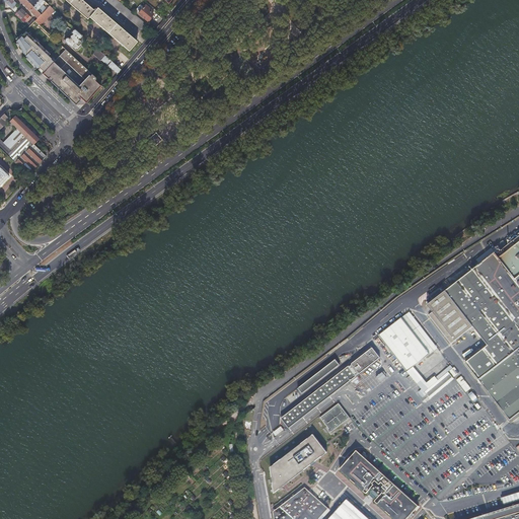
[(3,0),(12,9),(17,4),(13,0),(3,0)]
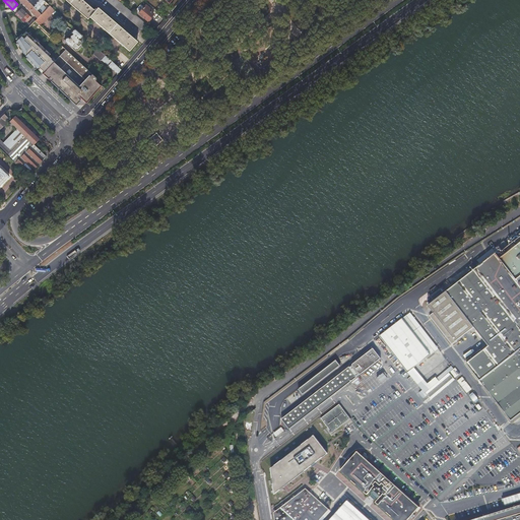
[(18,0),(25,6),(38,18),(41,14),(38,10),(34,6),(27,0),(26,0),(18,0)]
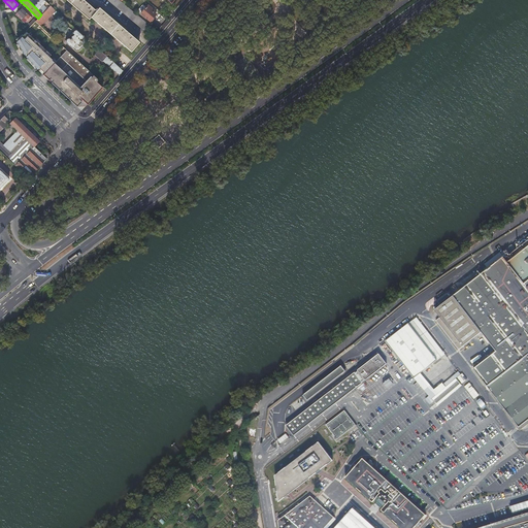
[(43,0),(39,0),(34,6),(38,10),(39,9),(45,2),(43,0)]
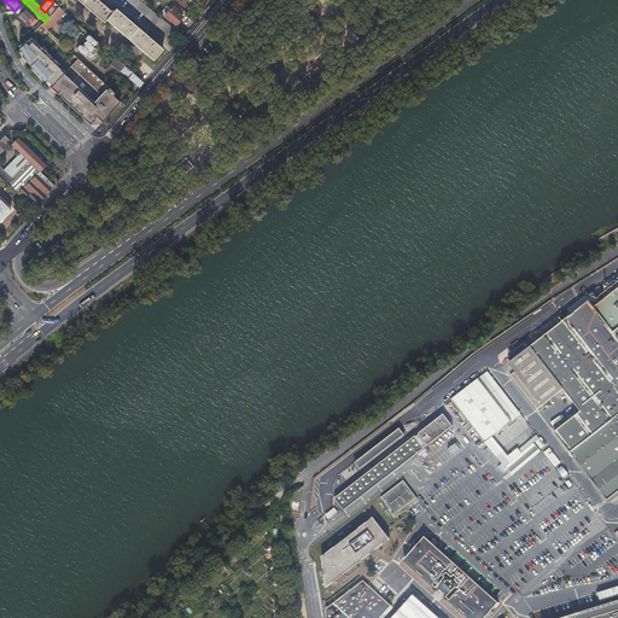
[(163,50),(139,29),(116,9),(114,11),(112,10),(111,12),(97,0),(77,0),(104,23),(105,21),(153,60),(163,50)]
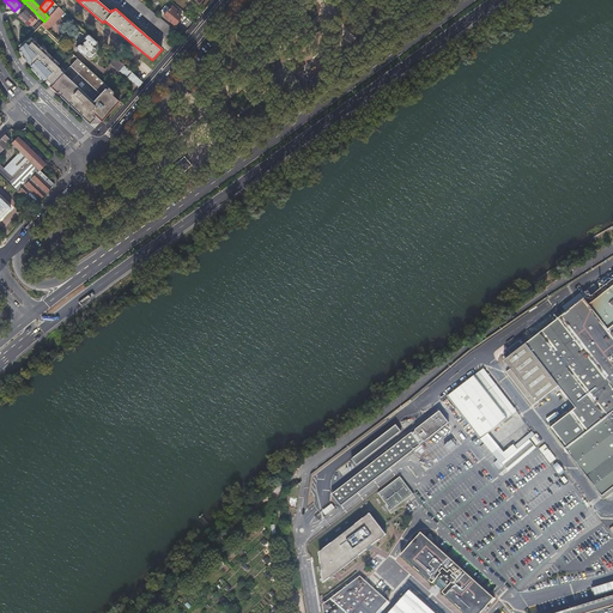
[(138,0),(125,0),(165,35),(171,28),(139,0),(138,0)]
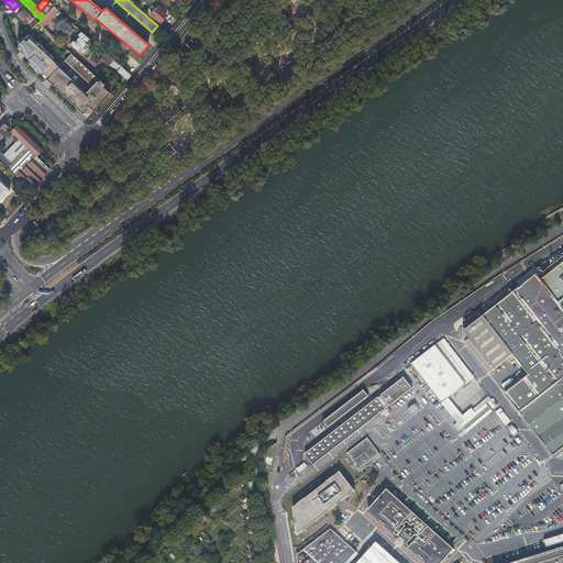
[(163,19),(165,17),(166,15),(163,12),(164,11),(157,6),(150,14),(161,24),(164,20),(163,19)]
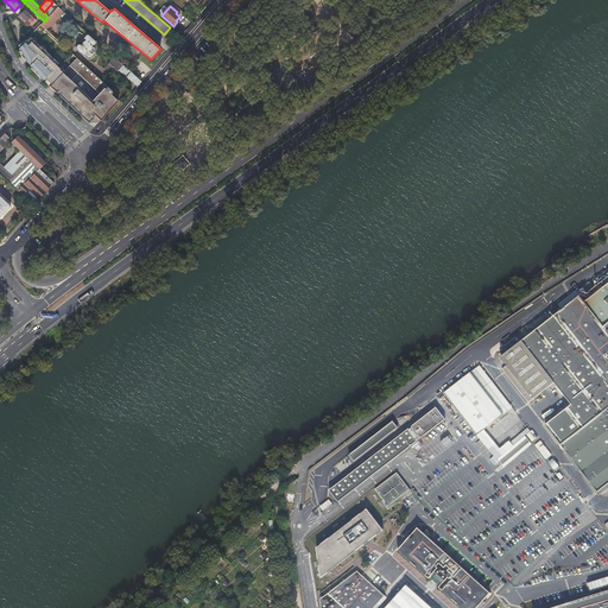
[(48,17),(44,21),(43,23),(40,24),(44,26),(45,29),(54,20),(55,21),(61,16),(59,14),(62,11),(58,7),(52,13),(48,17)]
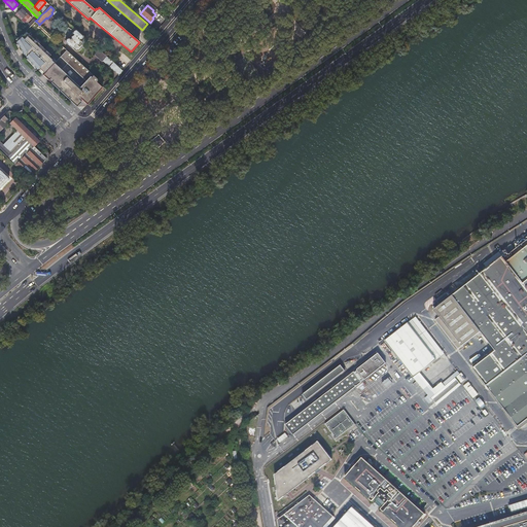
[(24,23),(30,16),(22,9),(20,11),(15,15),(24,23)]
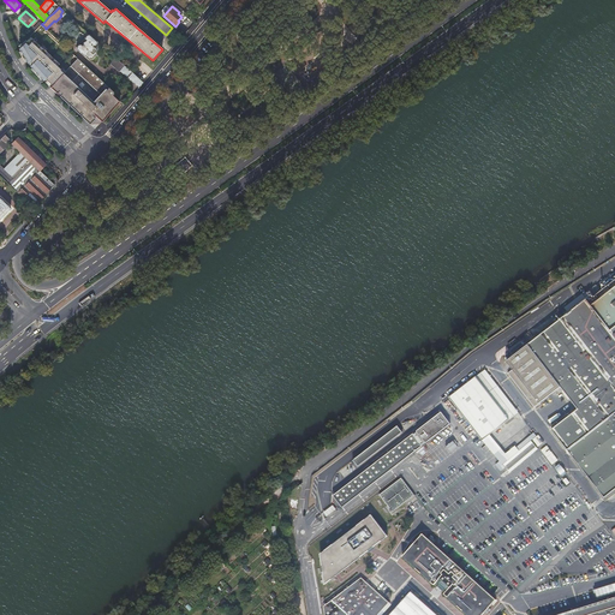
[(66,15),(64,17),(61,21),(81,37),(87,31),(66,15)]
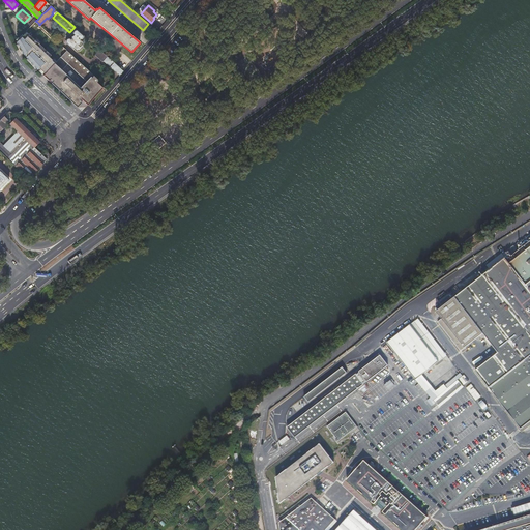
[(30,17),(24,23),(29,28),(32,24),(35,21),(34,20),(33,20),(29,24),(28,23),(32,18),(31,17),(30,17)]
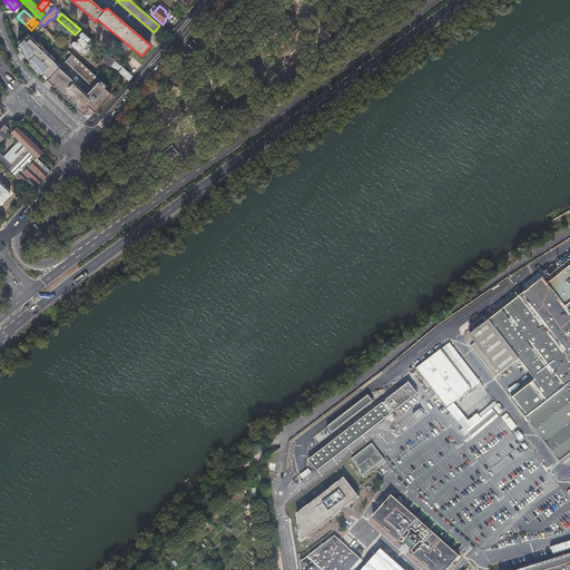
[(19,43),(17,45),(21,52),(30,65),(46,80),(52,86),(82,115),(87,111),(90,108),(90,109),(108,90),(107,90),(107,89),(106,88),(106,87),(106,86),(106,85),(79,60),(42,27),(41,25),(38,22),(35,26),(31,30),(18,42),(19,43)]
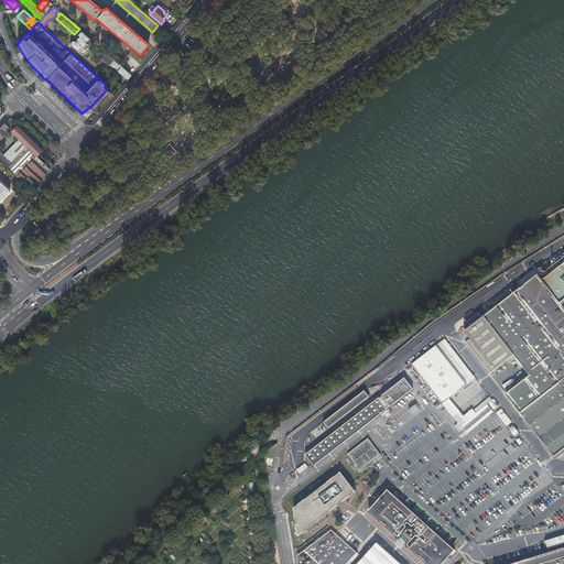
[(73,40),(72,42),(69,43),(69,45),(77,52),(82,47),(84,50),(86,50),(88,47),(88,45),(85,43),(89,39),(82,32),(80,32),(77,34),(78,36),(78,38),(75,41),(74,41),(73,40)]
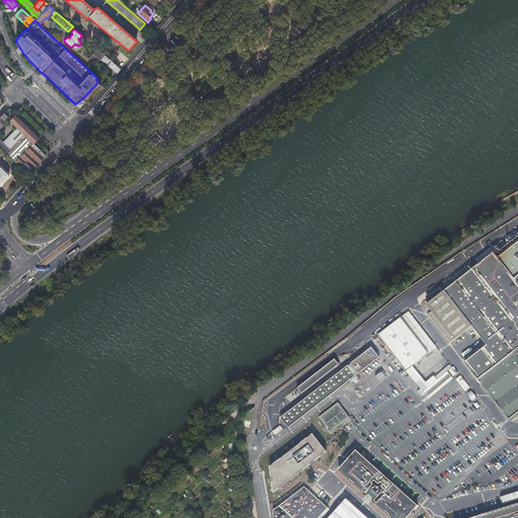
[(120,70),(112,63),(104,56),(101,60),(116,74),(120,70)]
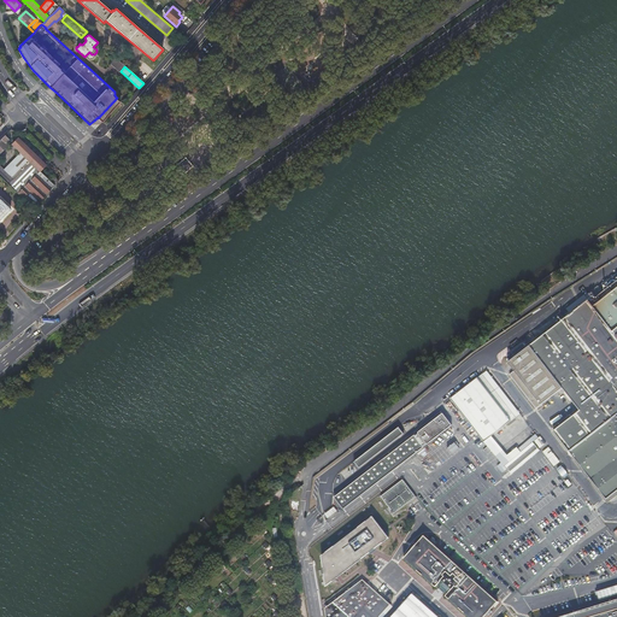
[(133,89),(131,87),(129,84),(128,84),(127,83),(124,82),(121,83),(119,83),(117,84),(117,86),(115,88),(115,92),(115,93),(115,94),(115,95),(116,97),(116,98),(117,98),(121,101),(124,105),(131,97),(133,94),(133,92),(133,89)]
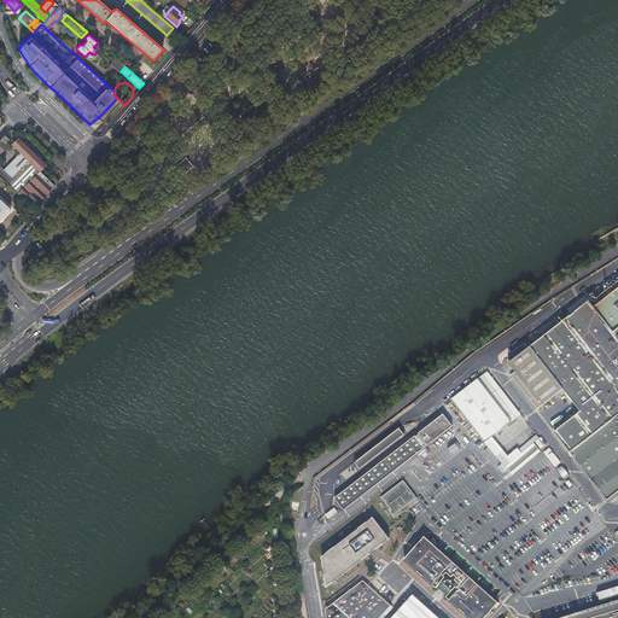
[(94,121),(89,124),(100,124),(121,101),(117,98),(98,118),(98,117),(94,121)]
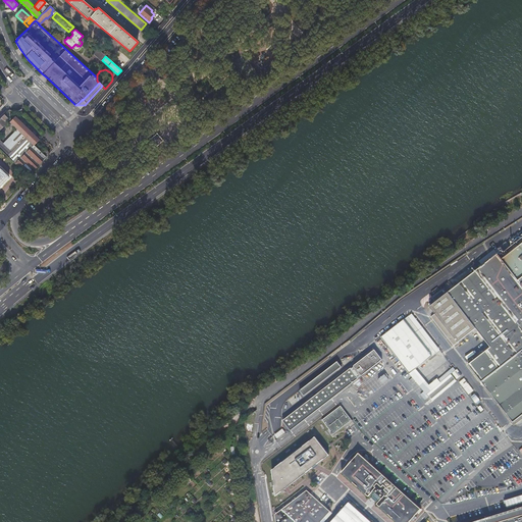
[(29,177),(46,157),(50,153),(45,149),(42,152),(34,145),(39,140),(15,117),(10,122),(29,141),(13,156),(15,158),(12,161),(29,177)]
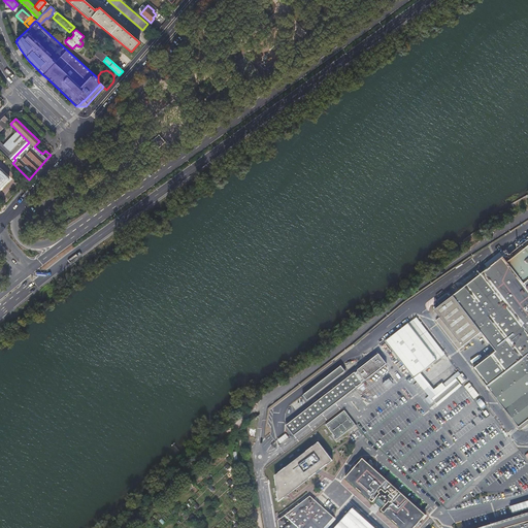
[(5,151),(0,144),(0,151),(12,163),(15,160),(13,158),(5,151)]
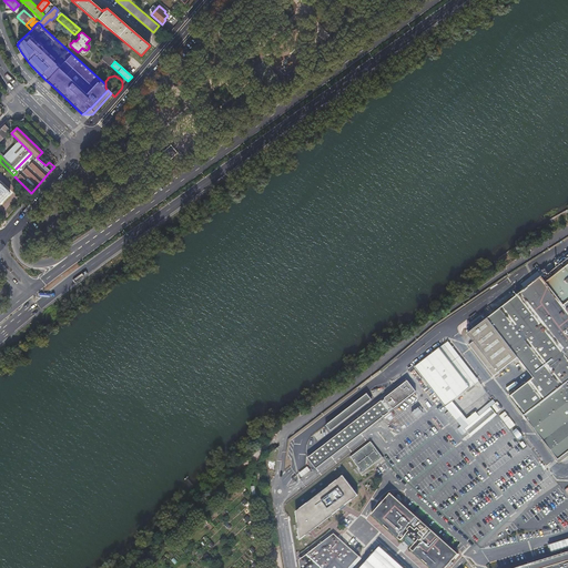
[(0,202),(9,193),(0,183),(0,202)]
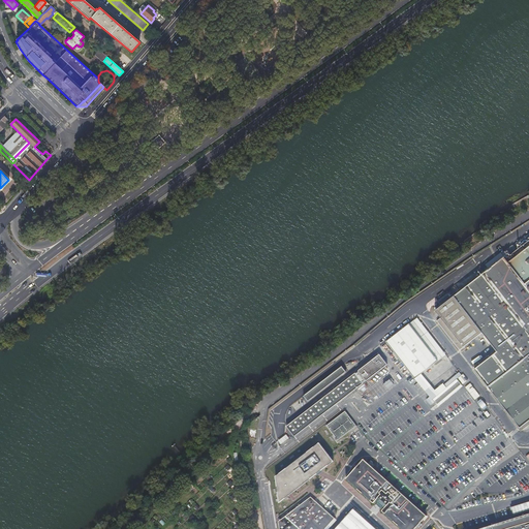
[(521,428),(528,421),(528,240),(506,258),(504,256),(489,269),(456,293),(452,288),(438,300),(442,305),(435,309),(441,316),(437,320),(460,349),(483,332),(497,350),(474,368),(486,383),(493,392),(521,428)]
